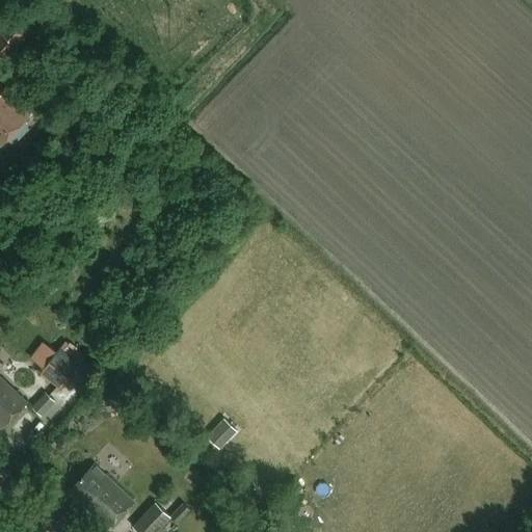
[(0,63),(2,65),(47,17),(28,0),(25,0),(0,28),(0,29),(3,32),(0,35),(0,63)]
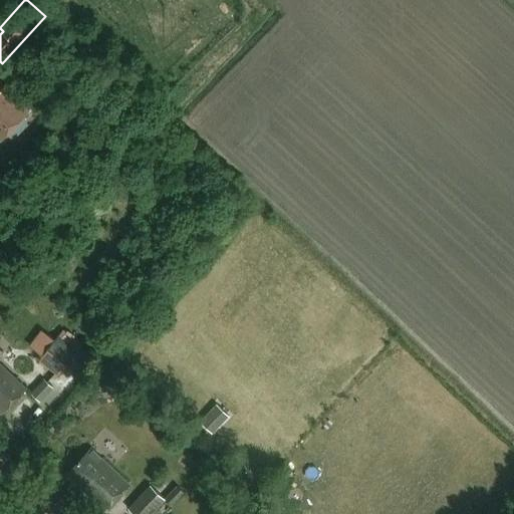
[(0,142),(28,112),(0,84),(0,142)]
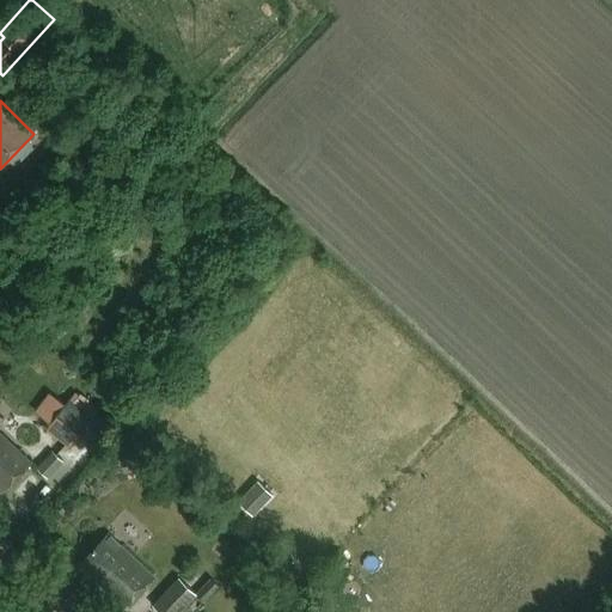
[(85,381),(46,429),(68,448),(108,401),(85,381)]
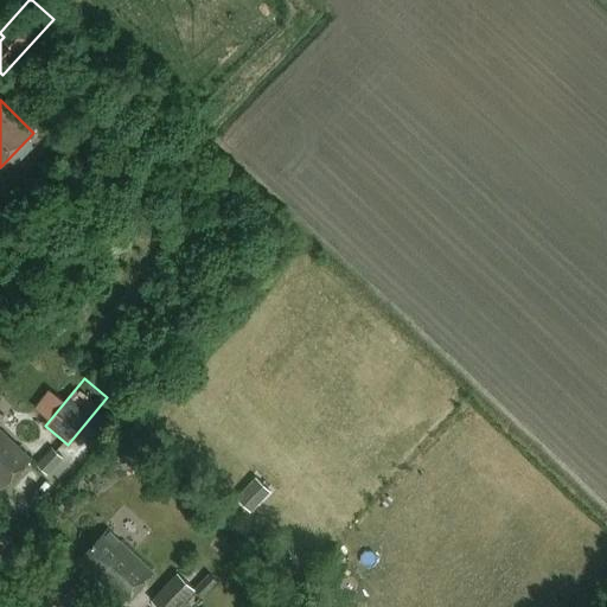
[(0,484),(5,490),(32,461),(0,430),(0,484)]
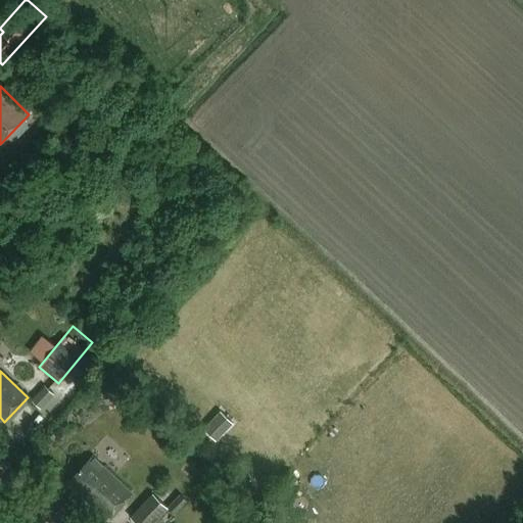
[(217,441),(233,423),(221,412),(204,429),(217,441)]
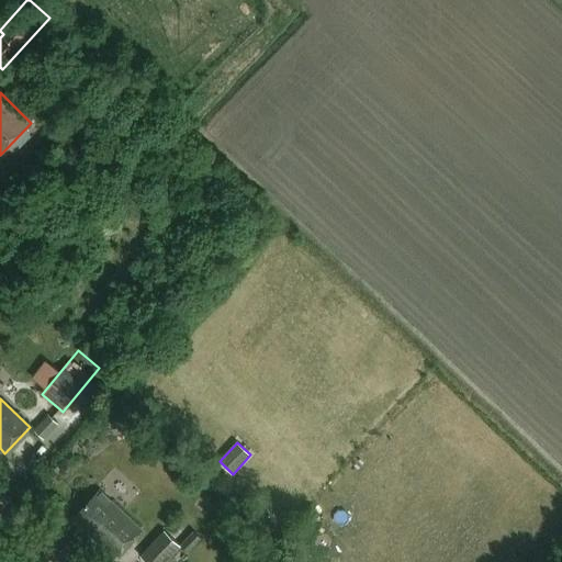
[(114,559),(141,530),(100,492),(79,514),(83,518),(79,523),(89,532),(88,534),(114,559)]
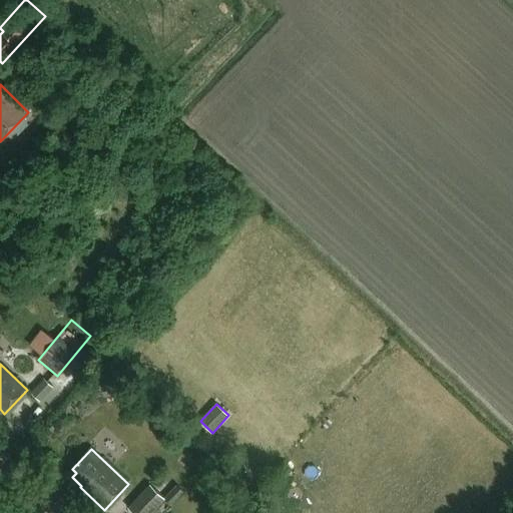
[(150,485),(129,509),(133,512),(153,512),(166,500),(150,485)]
